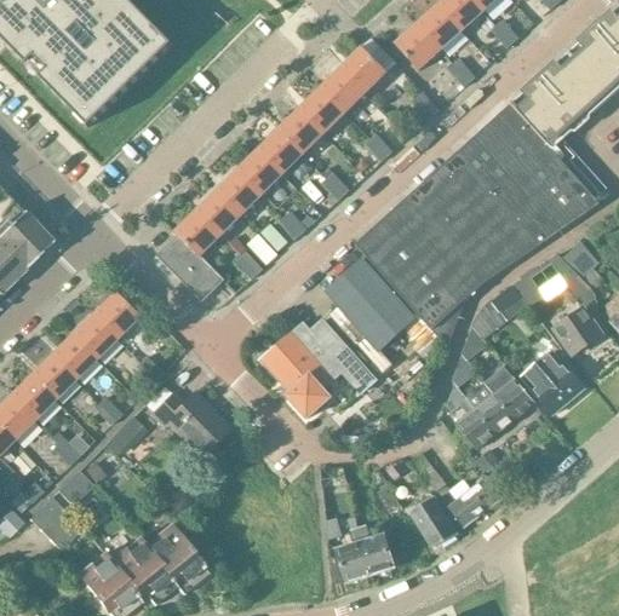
[(0,40),(10,51),(27,68),(45,87),(61,105),(69,113),(82,127),(153,56),(170,39),(148,18),(132,4),(129,0),(0,0),(0,40)]
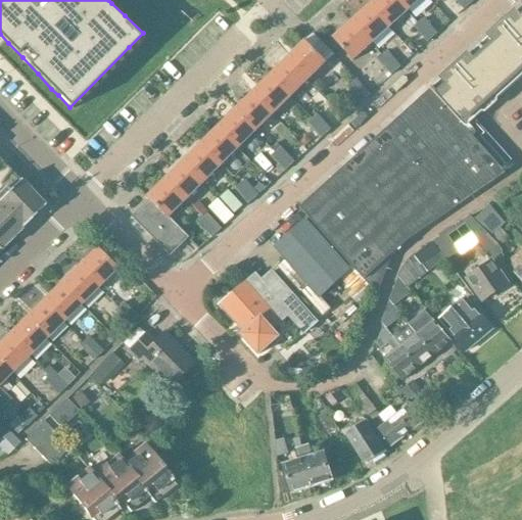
[(370,0),(368,2),(388,26),(407,9),(398,0),(370,0)]
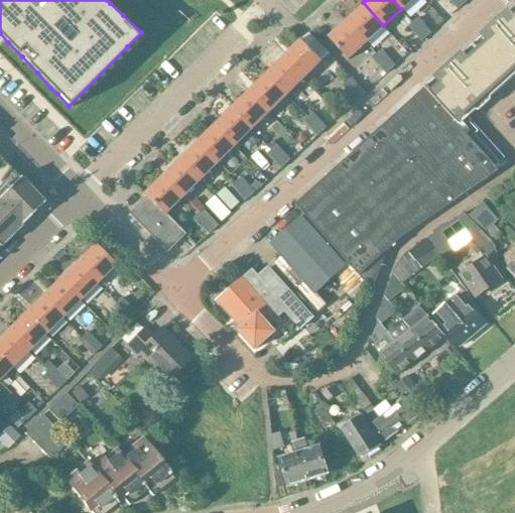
[(393,0),(401,9),(411,0),(393,0)]
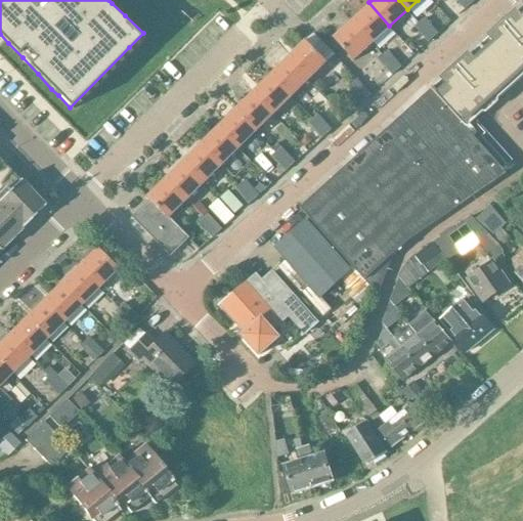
[(350,19),(371,42),(389,26),(368,2),(350,19)]
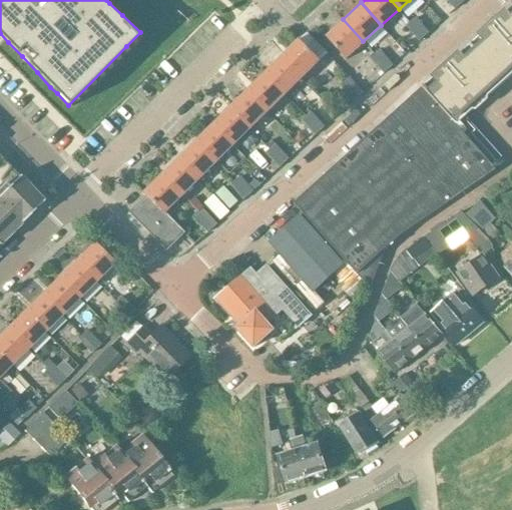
[(511,27),(511,4),(501,14),(511,27)]
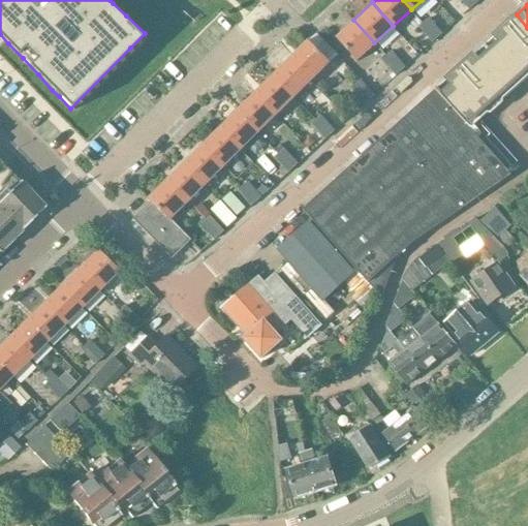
[(433,40),(439,34),(442,31),(428,14),(417,25),(433,40)]
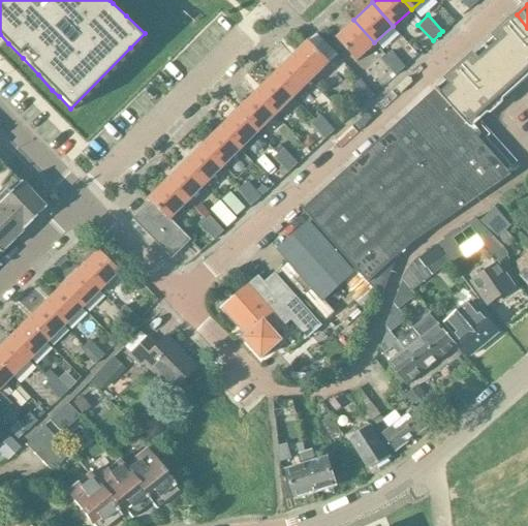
[(527,28),(517,14),(458,67),(476,89),(488,102),(527,66),(527,28)]
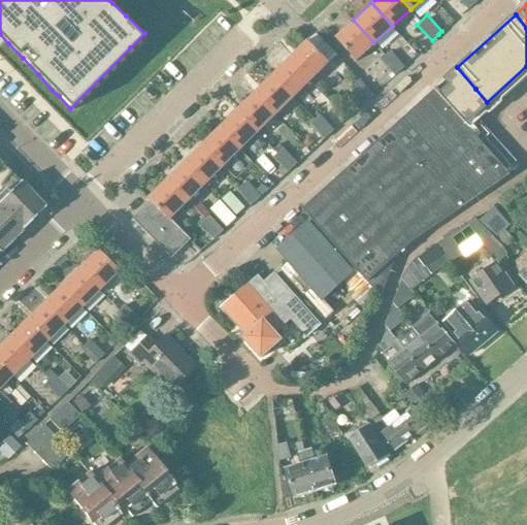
[(355,59),(373,42),(353,20),(334,36),(355,59)]
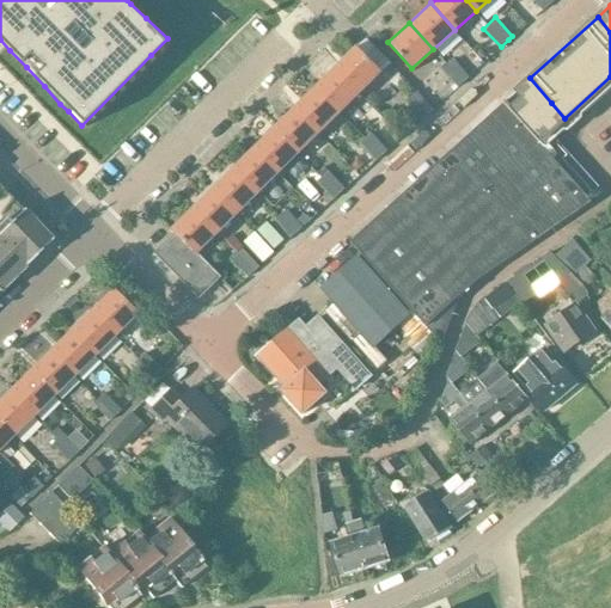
[(468,62),(472,69),(475,67),(476,68),(490,55),(475,37),(468,43),(463,38),(456,45),(458,48),(456,49),(460,53),(462,51),(469,60),(468,62)]
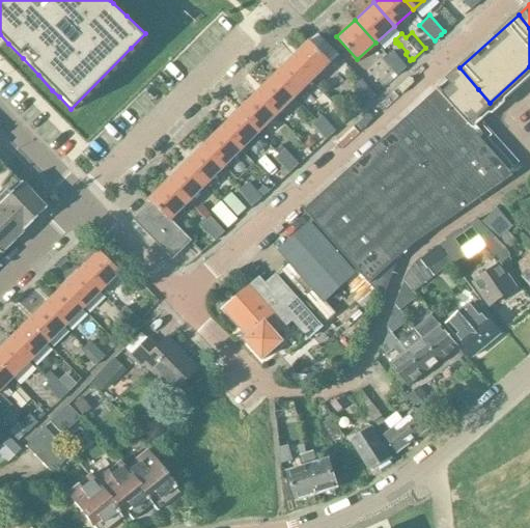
[(290,57),(312,79),(330,61),(308,39),(290,57)]
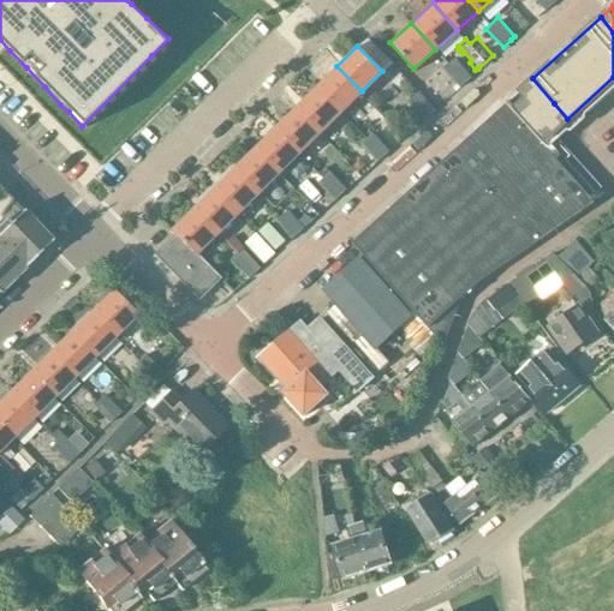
[(443,67),(459,85),(471,75),(455,57),(443,67)]
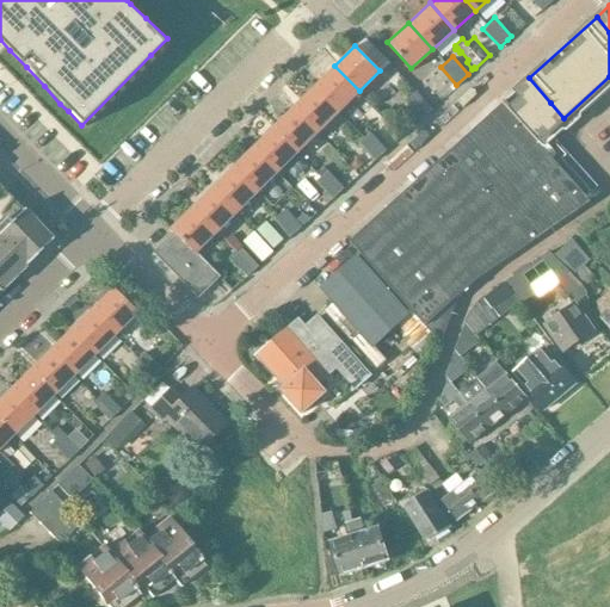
[(313,85),(339,111),(359,91),(334,66),(313,85)]
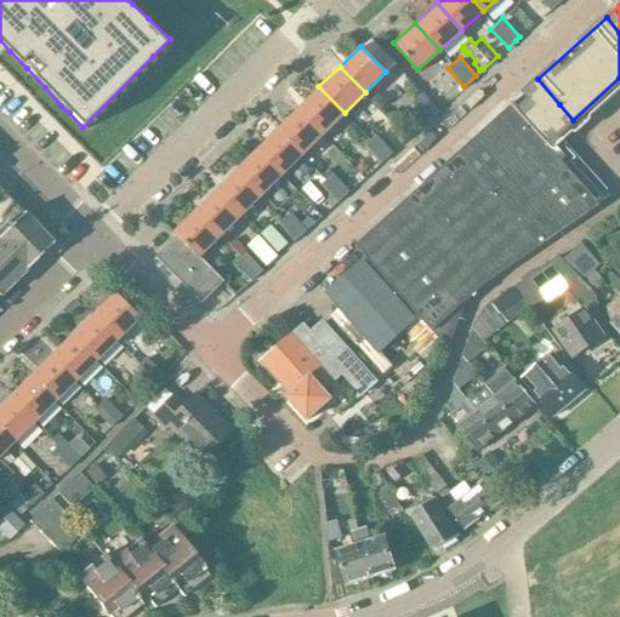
[(525,90),(508,104),(593,200),(606,189),(607,188),(558,133),(562,131),(573,120),(559,104),(538,79),(525,90)]
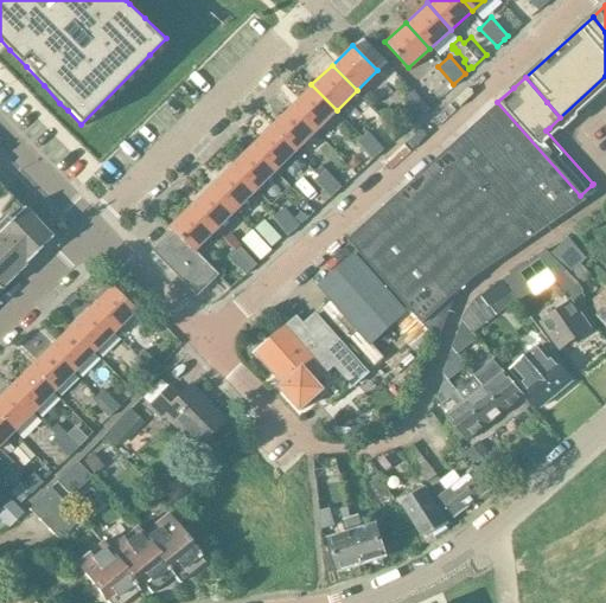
[(291,104),(317,130),(337,110),(311,84),(291,104)]
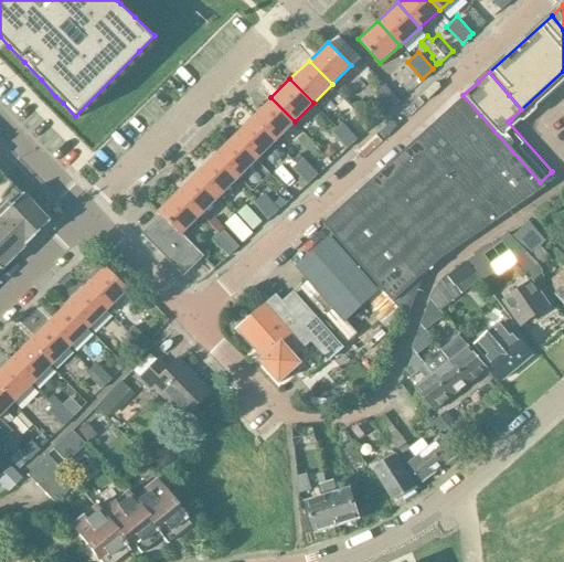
[(389,108),(398,98),(384,83),(374,93),(389,108)]
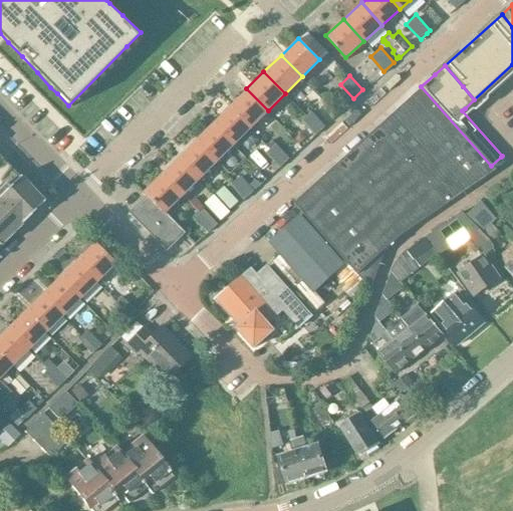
[(393,143),(445,203),(495,170),(491,166),(421,86),(369,134),(373,138),(367,143),(370,147),(372,145),(374,148),(370,152),(376,157),(393,143)]
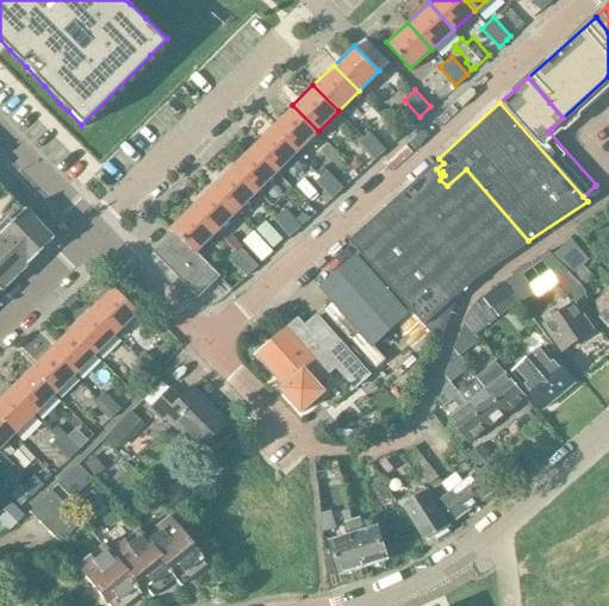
[(272,125),(297,151),(318,131),(292,105),(272,125)]
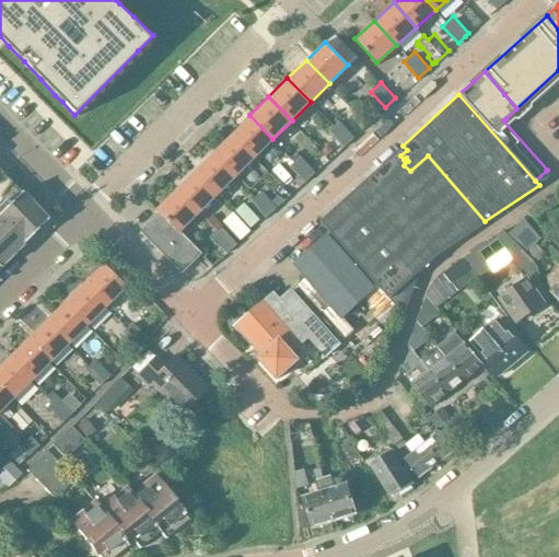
[(231,134),(254,158),(272,139),(249,115),(231,134)]
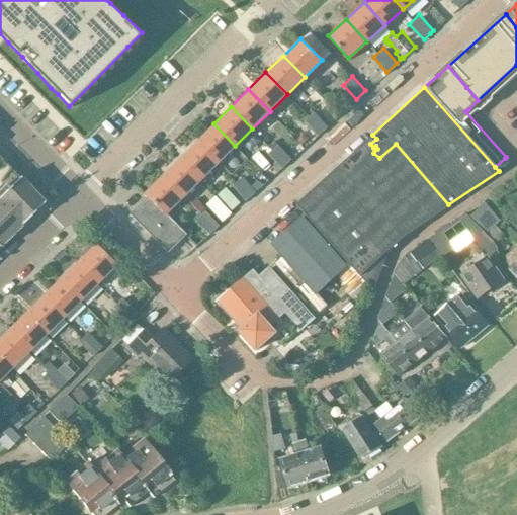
[(305,119),(312,126),(320,117),(314,111),(305,119)]
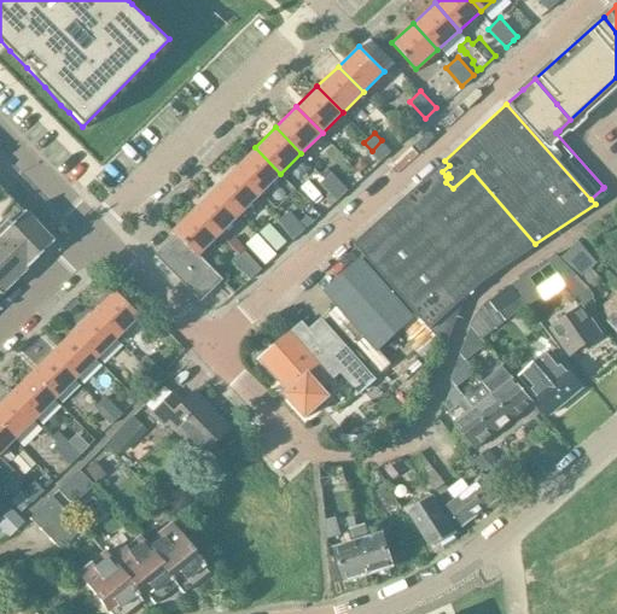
[(382,140),(372,151),(379,159),(390,150),(382,140)]
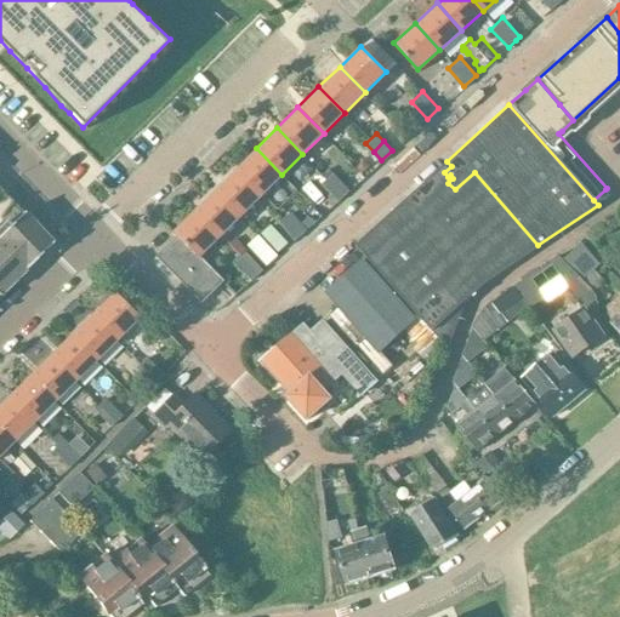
[(235,169),(261,195),(282,175),(256,148),(235,169)]
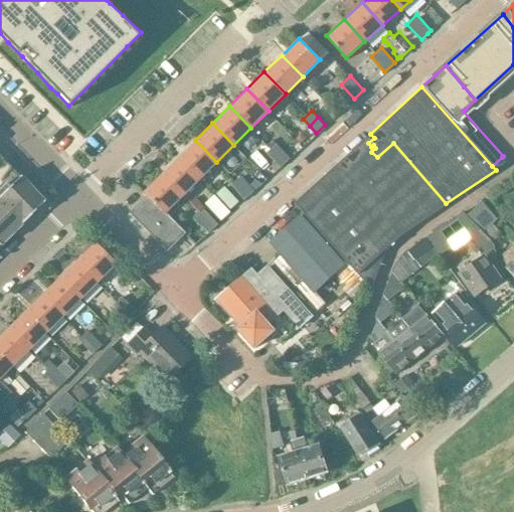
[(293,136),(299,143),(306,137),(300,130),(293,136)]
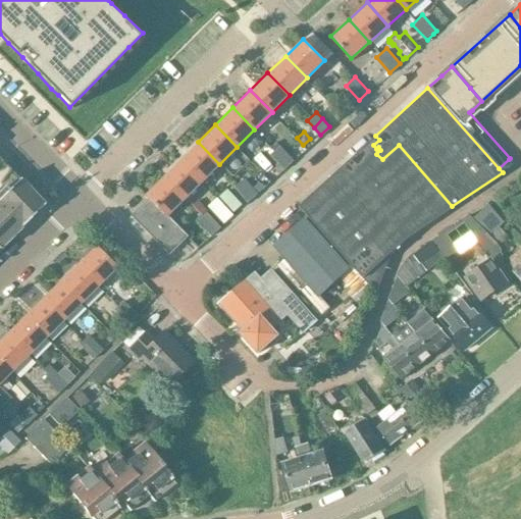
[(342,165),(407,239),(421,226),(452,206),(399,145),(382,159),(376,154),(380,150),(378,147),(376,149),(373,145),(379,140),(375,136),(357,152),(342,165)]
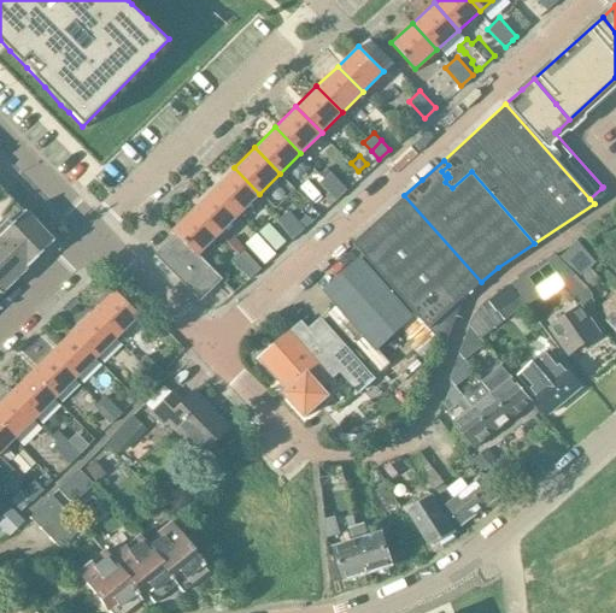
[(212,188),(239,214),(259,194),(234,168),(212,188)]
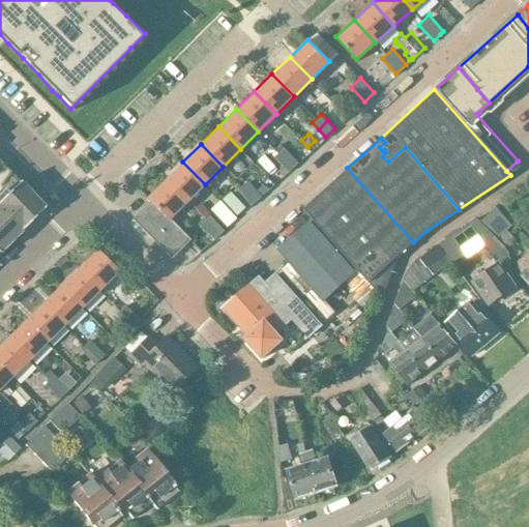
[(275,155),(281,162),(291,153),(285,147),(275,155)]
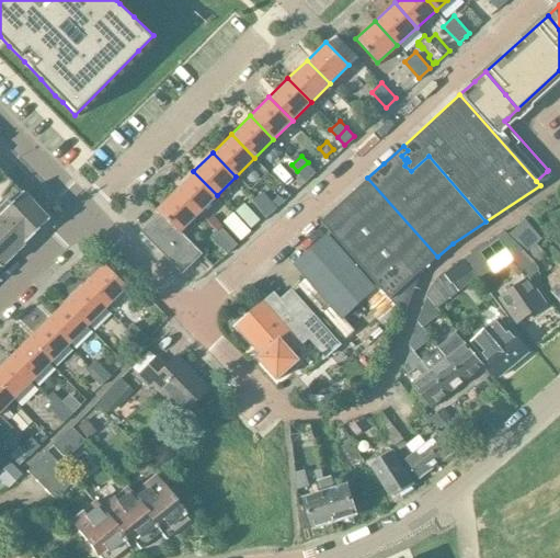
[(308,162),(297,171),(305,180),(315,170),(308,162)]
